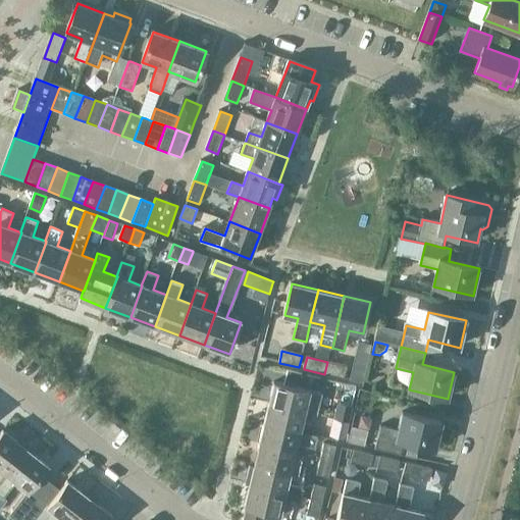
[(327,362),(324,374),(325,374),(345,379),(348,367),(328,362),(327,362)]
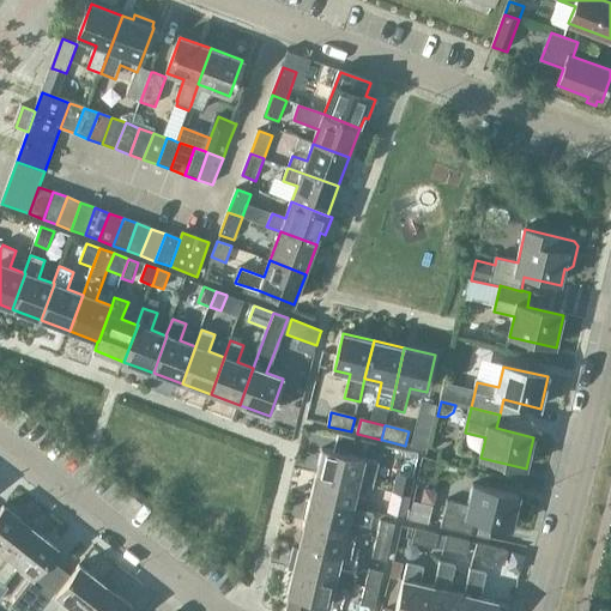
[(318,475),(358,484),(364,460),(324,449),(318,475)]
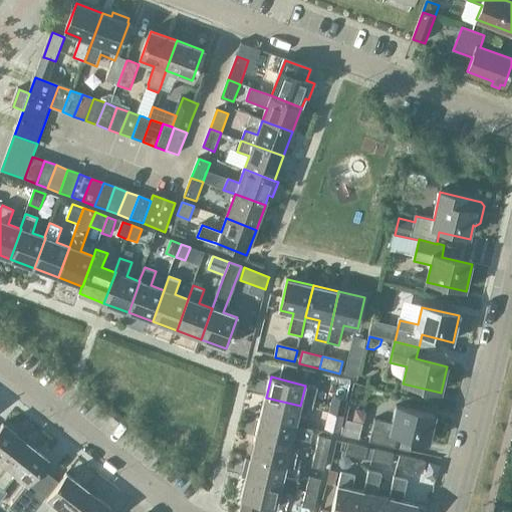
[(266,398),(261,418),(295,426),(307,429),(309,420),(297,417),(300,406),(266,398)]
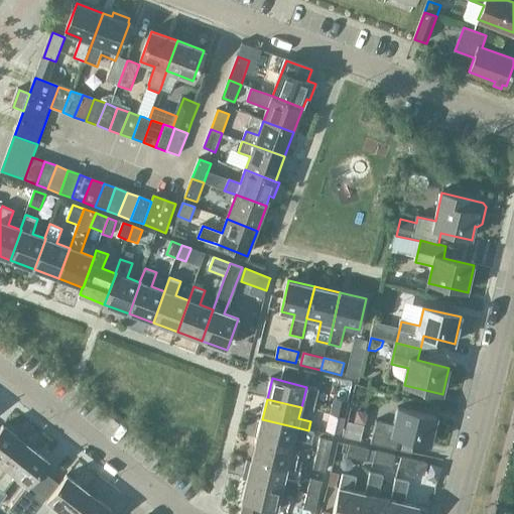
[(334,399),(330,413),(346,417),(349,403),(348,402),(337,400),(336,399),(334,399)]
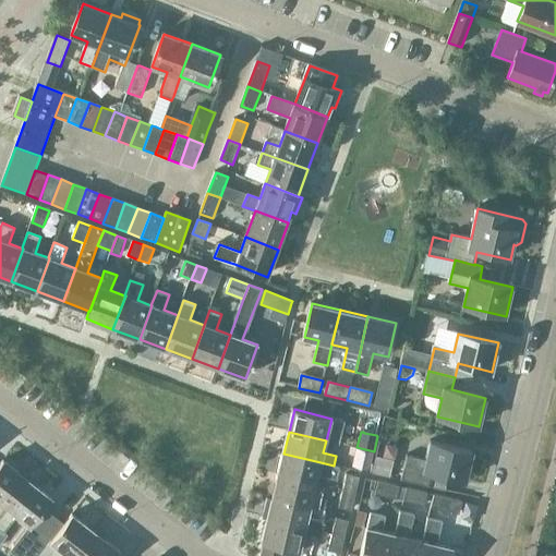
[(409,455),(402,480),(430,486),(433,473),(467,481),(473,450),(432,440),(428,459),(409,455)]
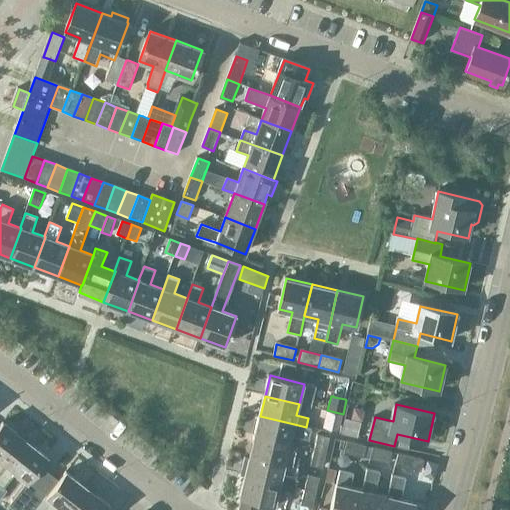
[(327,410),(323,427),(332,429),(333,430),(339,431),(339,429),(343,414),(327,410)]
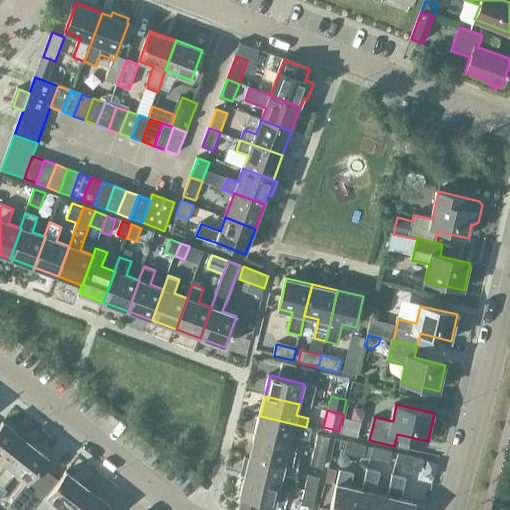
[(260,416),(255,436),(289,444),(291,435),(308,439),(311,428),(306,427),(294,424),(260,416)]
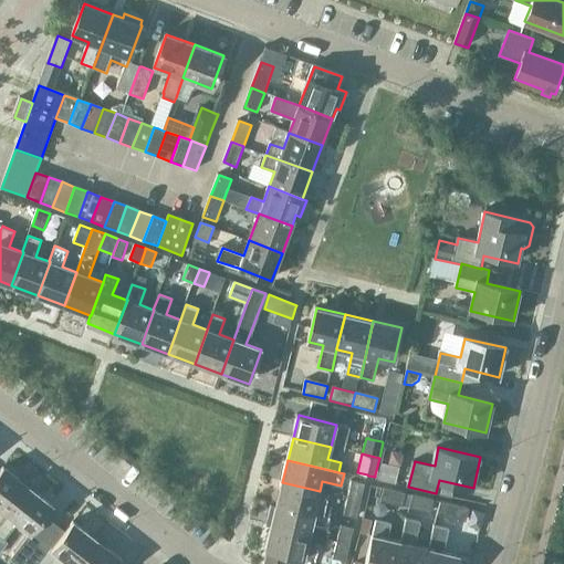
[(382,462),(377,480),(396,484),(400,467),(382,462)]
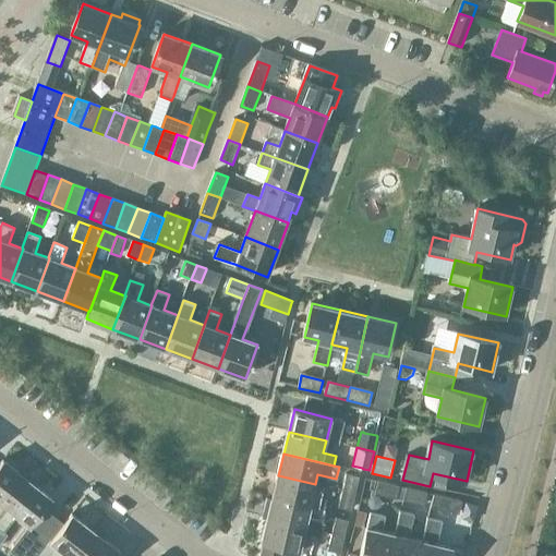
[(0,515),(28,480),(4,460),(0,464),(0,515)]
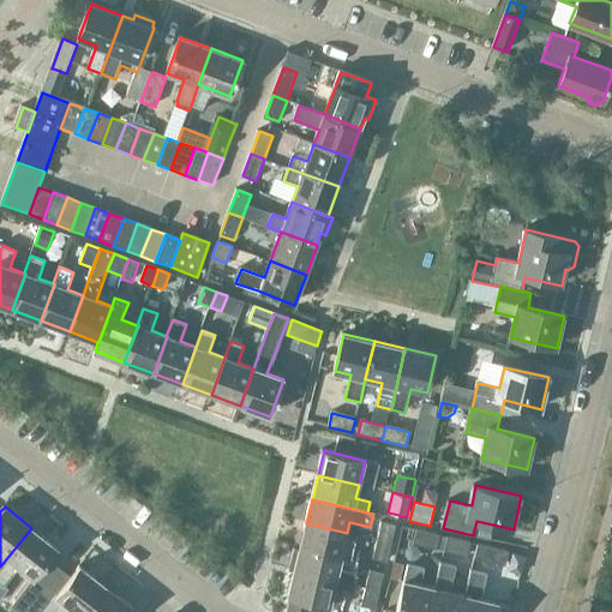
[(382,522),(378,540),(393,544),(396,526),(382,522)]
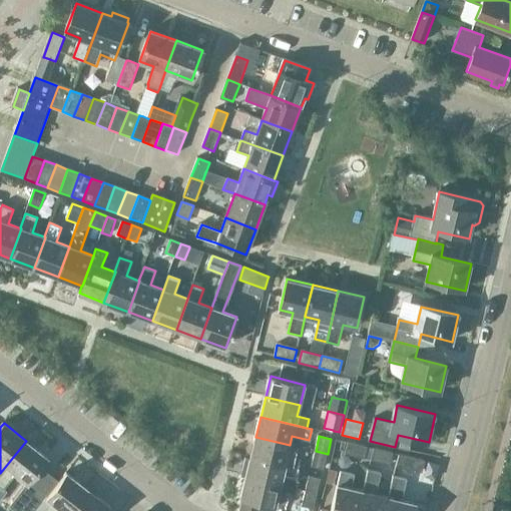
[(256,437),(251,457),(300,469),(302,460),(296,458),(298,447),(290,445),(256,437)]
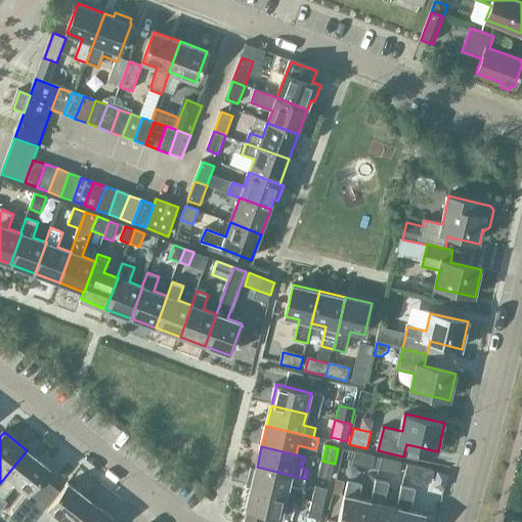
[(49,468),(27,450),(0,483),(0,495),(4,498),(16,484),(29,494),(49,468)]
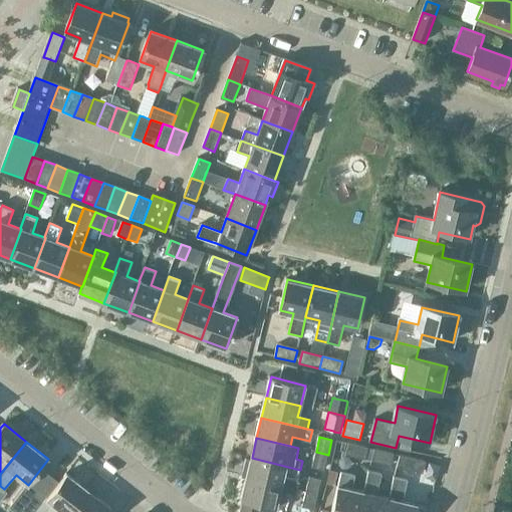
[(348,444),(346,455),(365,460),(365,459),(368,449),(349,444),(348,444)]
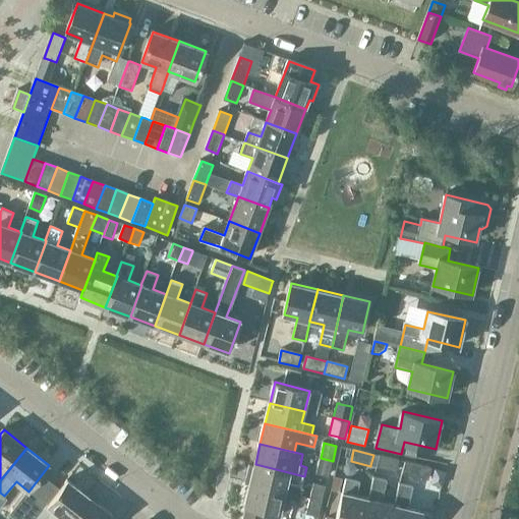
[(378,467),(377,468),(396,472),(399,460),(380,456),(378,467)]
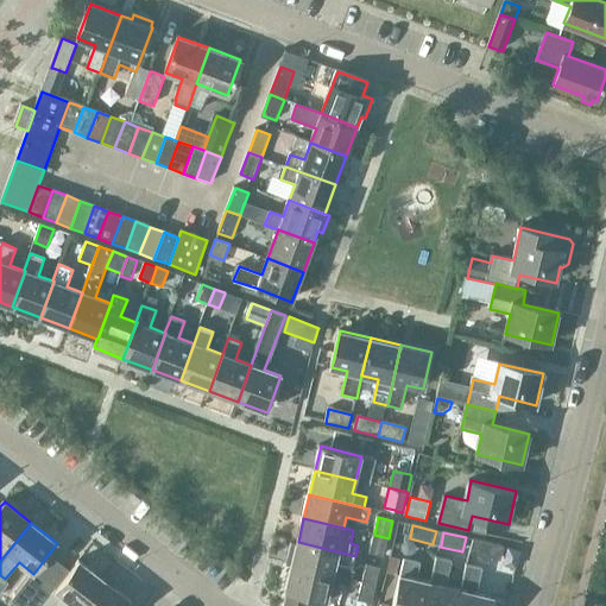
[(370,553),(370,554),(384,557),(384,556),(389,538),(374,535),(370,553)]
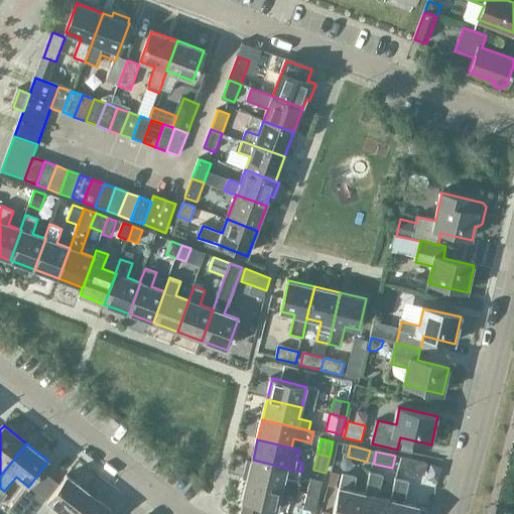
[(427,464),(402,458),(399,470),(424,476),(427,464)]
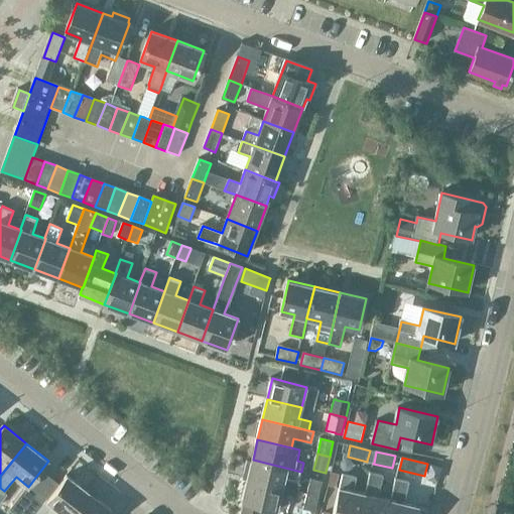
[(245,473),(249,474),(248,481),(282,488),(284,478),(298,482),(301,472),(253,460),(252,462),(248,461),(245,473)]
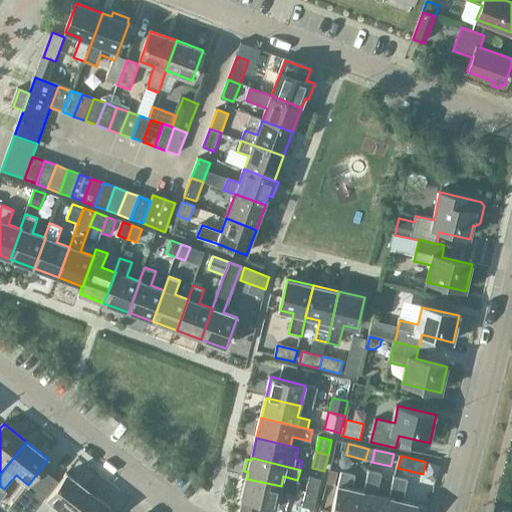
[(364,492),(359,511),(387,511),(391,498),(390,498),(376,495),(381,474),(369,471),(364,492)]
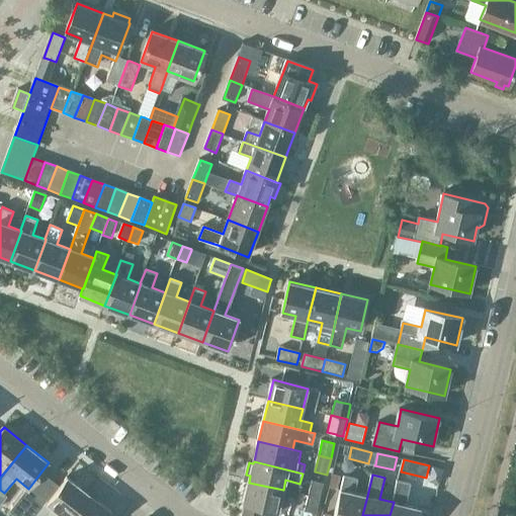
[(362,515),(367,496),(353,493),(356,480),(344,477),(334,515),(362,515)]
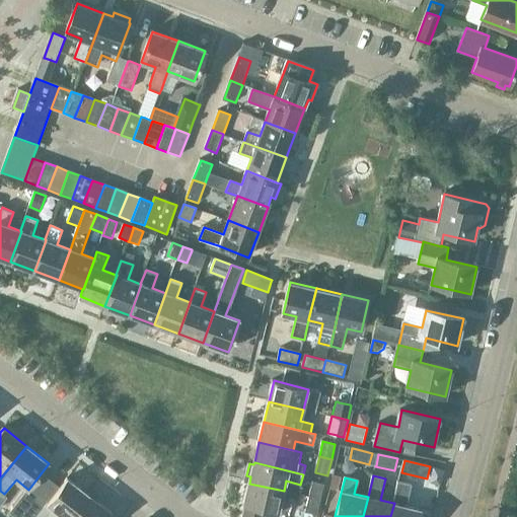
[(33,500),(20,516),(73,516),(89,496),(68,479),(67,478),(60,488),(45,507),(45,508),(35,501),(33,500)]
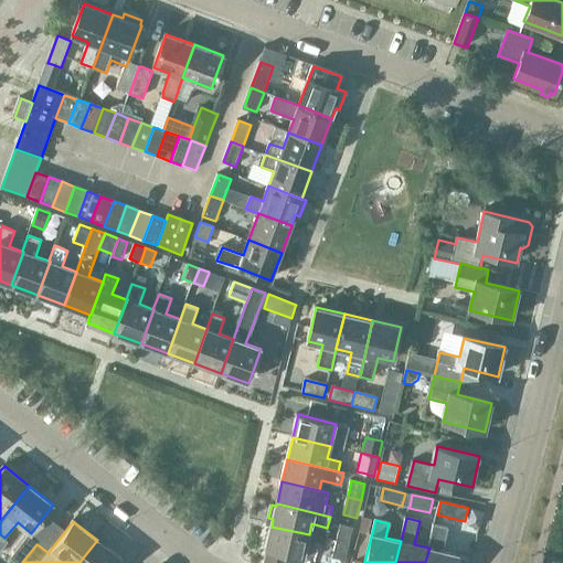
[(341,524),(337,541),(350,544),(354,528),(341,524)]
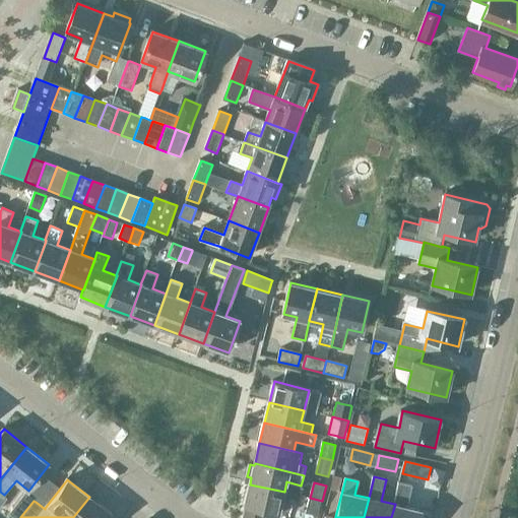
[(395,504),(391,517),(419,517),(422,510),(406,507),(411,484),(399,482),(394,504),(395,504)]
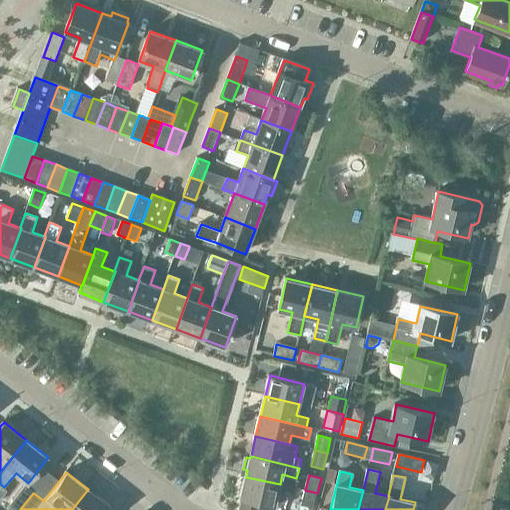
[(280,484),(246,477),(241,497),(244,498),(241,509),(259,509),(261,502),(285,507),(287,496),(278,494),(280,484)]
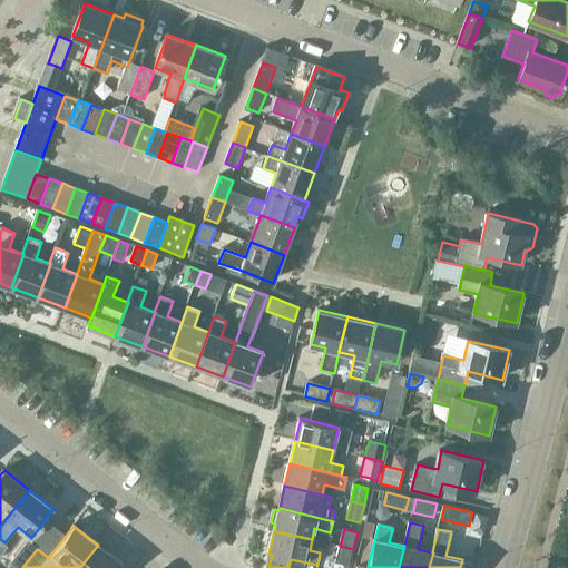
[(27,541),(10,564),(15,567),(22,567),(37,549),(28,542),(27,541)]
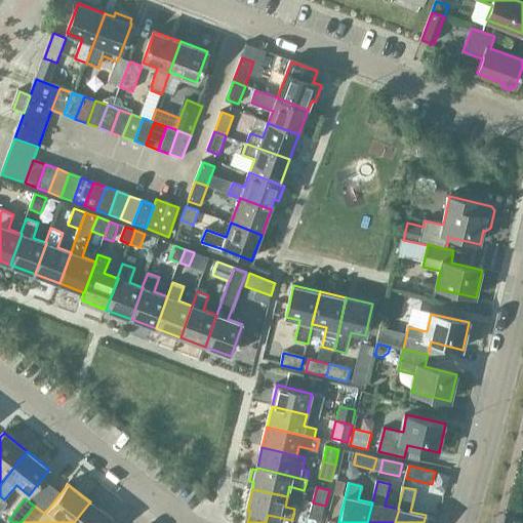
[(111,522),(114,519),(90,501),(74,522),(111,522)]
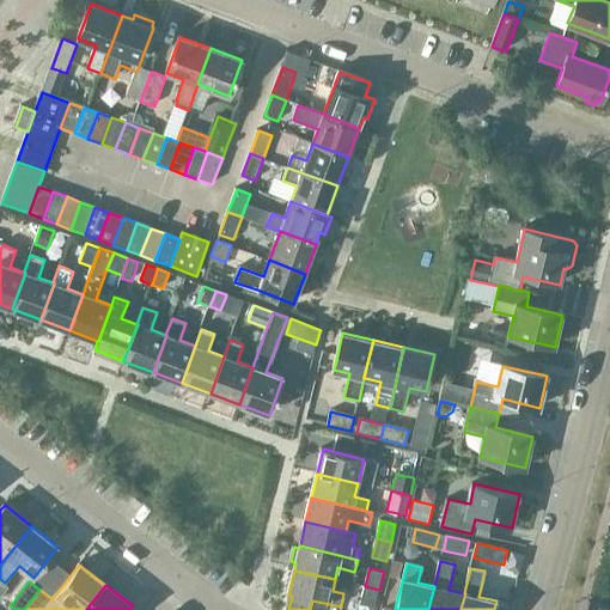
[(365,586),(361,604),(376,608),(379,590),(365,586)]
